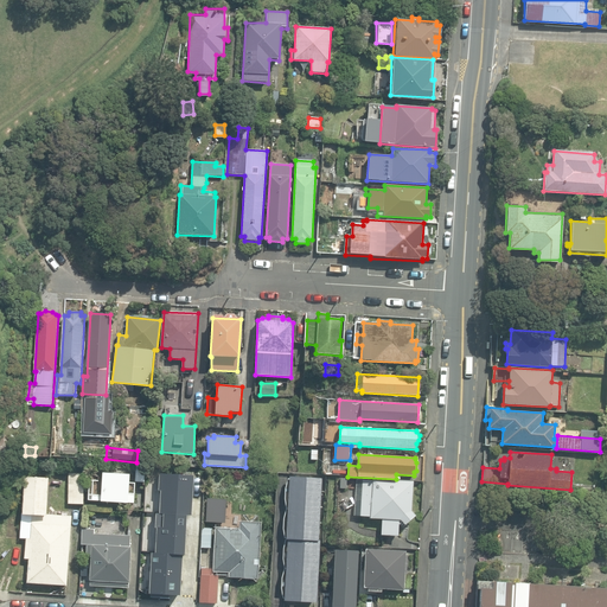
[(145,483),(145,466),(136,465),(135,483),(145,483)]
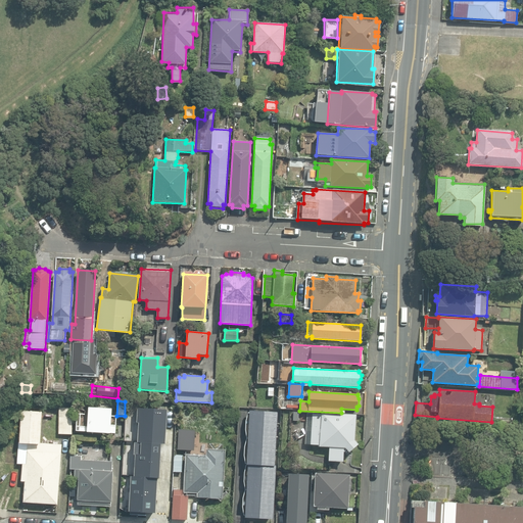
[(146,426),(172,428),(174,406),(148,403),(146,426)]
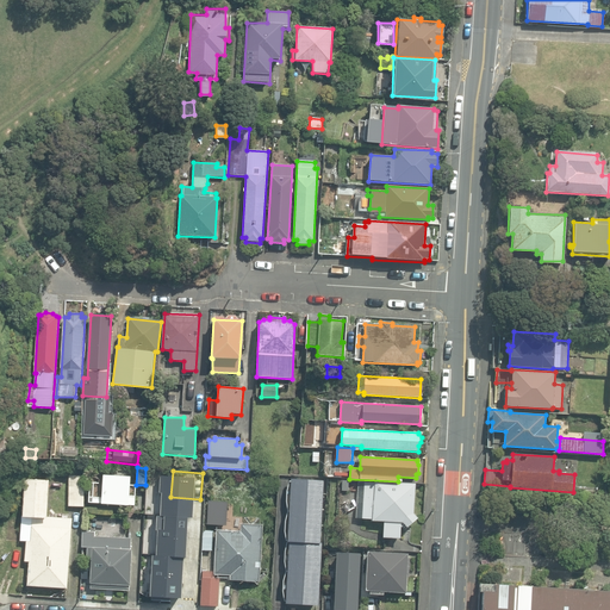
[(130,485),(131,475),(103,474),(103,481),(93,481),(91,503),(135,505),(136,485),(130,485)]
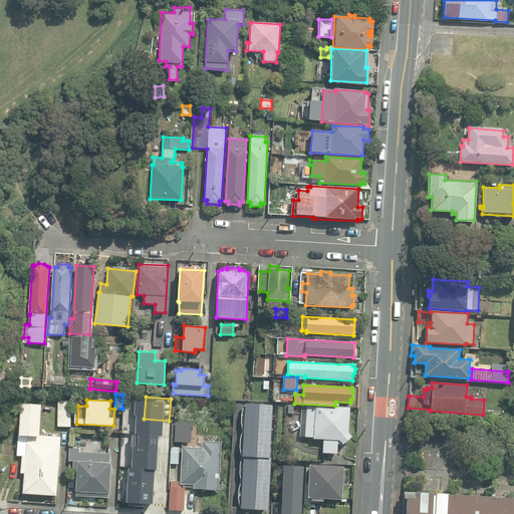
[(70,427),(71,408),(66,408),(67,401),(58,401),(57,427),(70,427)]
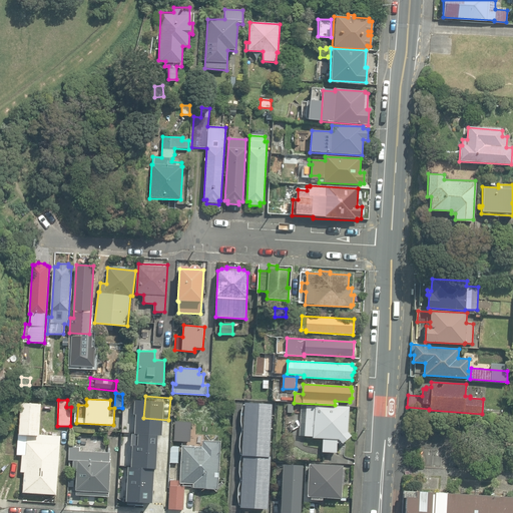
[(24,473),(23,492),(57,495),(61,436),(39,434),(41,405),(21,403),(17,455),(22,455),(21,472),(24,473)]
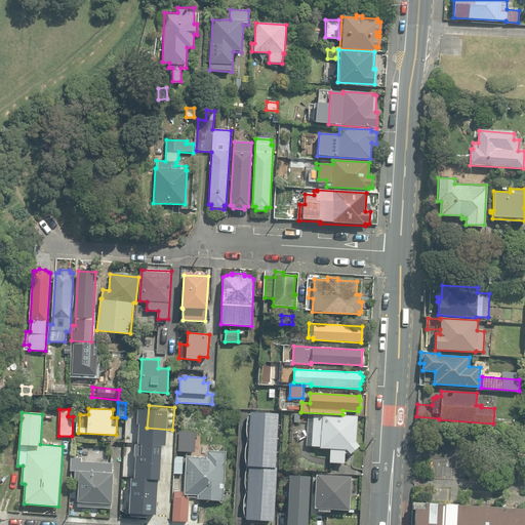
[(276,468),(279,413),(250,412),(247,466),(276,468)]
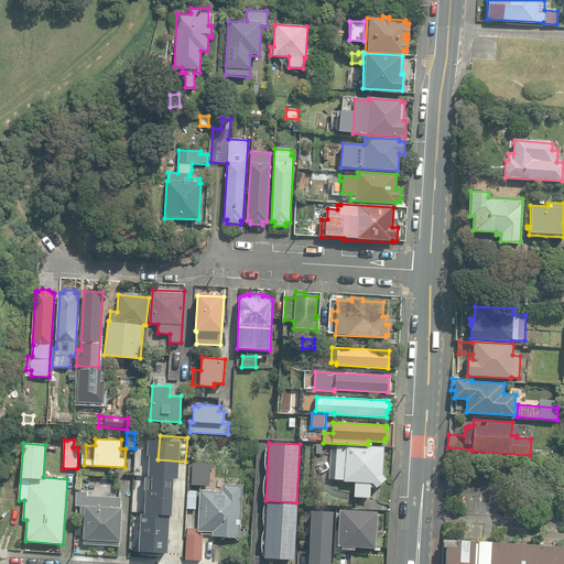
[(191,445),(190,454),(199,455),(199,446),(191,445)]
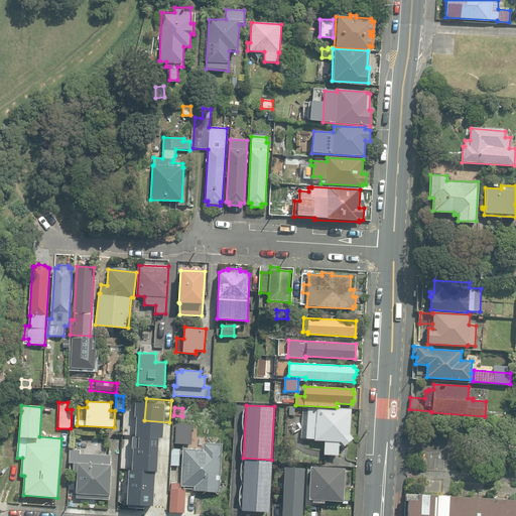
[(349,434),(351,410),(308,407),(305,438),(314,439),(314,440),(326,441),(325,455),(339,456),(340,441),(341,442),(344,446),(353,437),(349,434)]
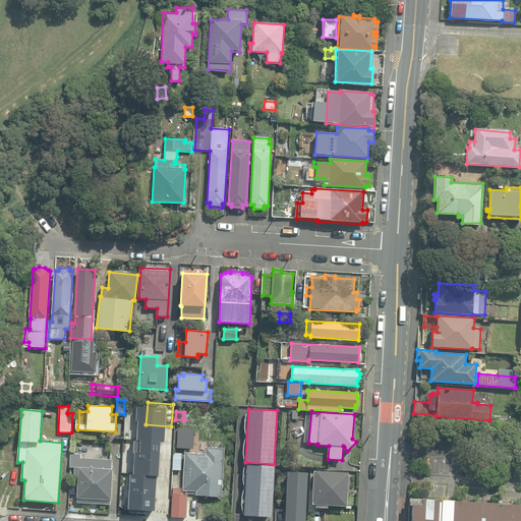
[(130,508),(160,509),(163,470),(153,470),(154,443),(134,442),(130,508)]
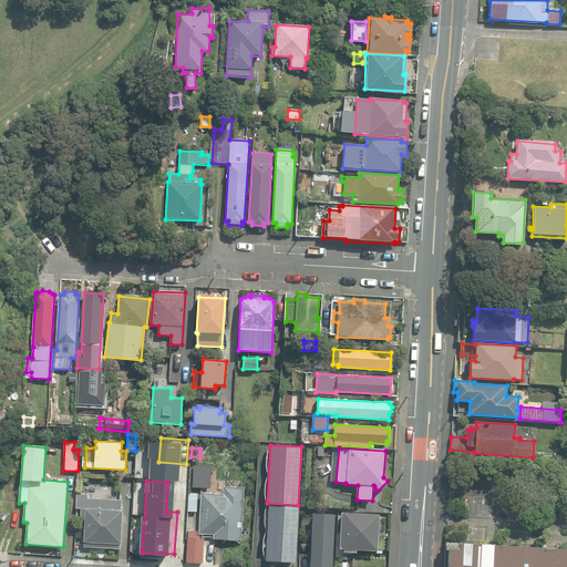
[(214,538),(241,540),(244,487),(224,486),(224,494),(202,492),(199,534),(214,535),(214,538)]
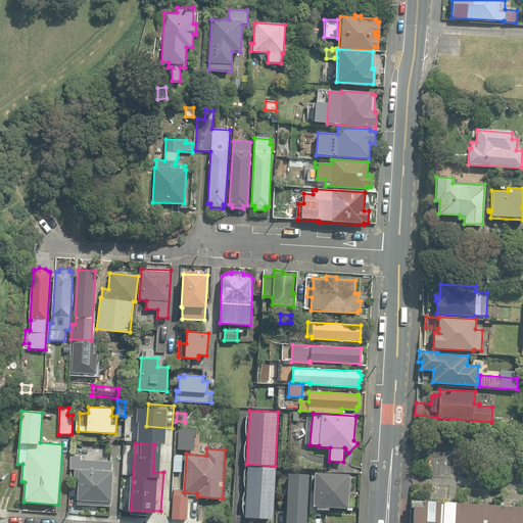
[(78,506),(109,507),(109,502),(111,502),(111,462),(81,461),(81,456),(72,456),(72,469),(75,469),(75,479),(78,479),(78,506)]
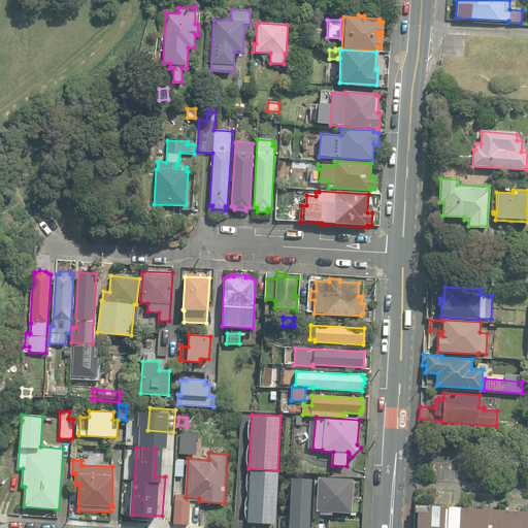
[(184,462),(175,462),(175,476),(183,477),(184,462)]
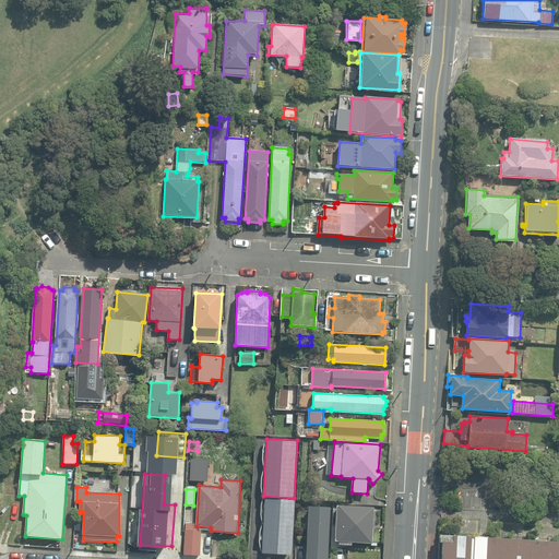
[(292,555),(295,498),(265,497),(262,551),(261,552),(263,552),(292,555)]
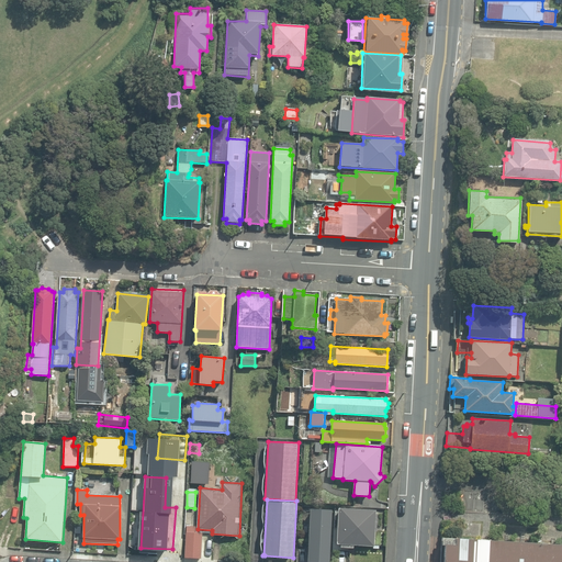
[(340,547),(353,548),(353,544),(373,547),(375,510),(330,507),(329,519),(324,519),(324,526),(329,526),(328,543),(340,544),(340,547)]
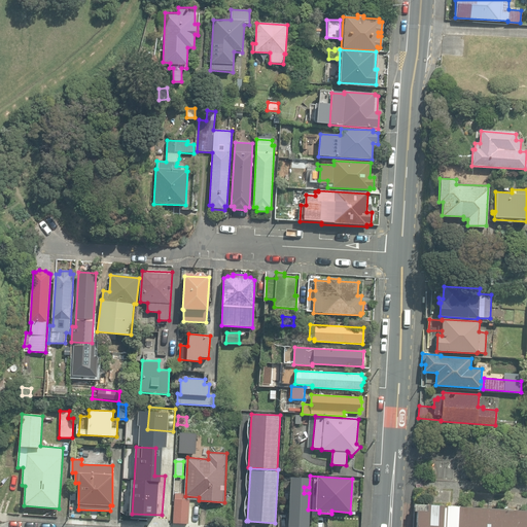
[(526,526),(526,510),(415,504),(415,503),(413,526),(526,526)]
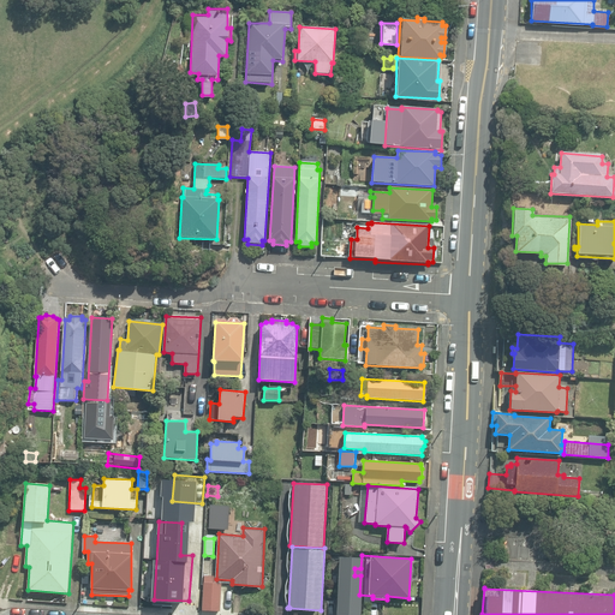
[(328,614),(341,614),(342,597),(330,596),(328,614)]
